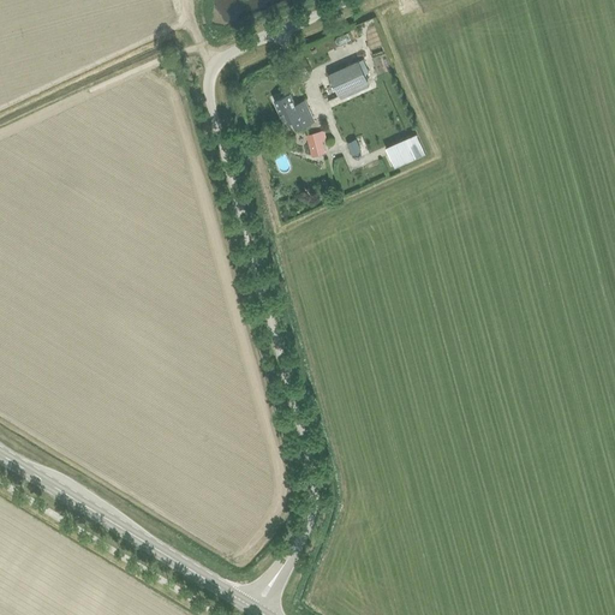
[(358,60),(329,73),(339,95),(368,81),(365,75),(358,60)]
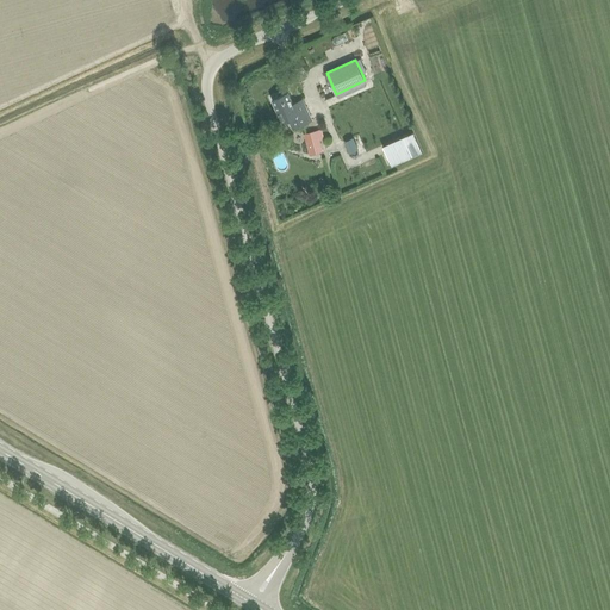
[(300,100),(292,104),(287,92),(272,99),(282,123),(288,120),(293,129),(310,122),(307,117),(310,116),(309,112),(306,113),(300,100)]
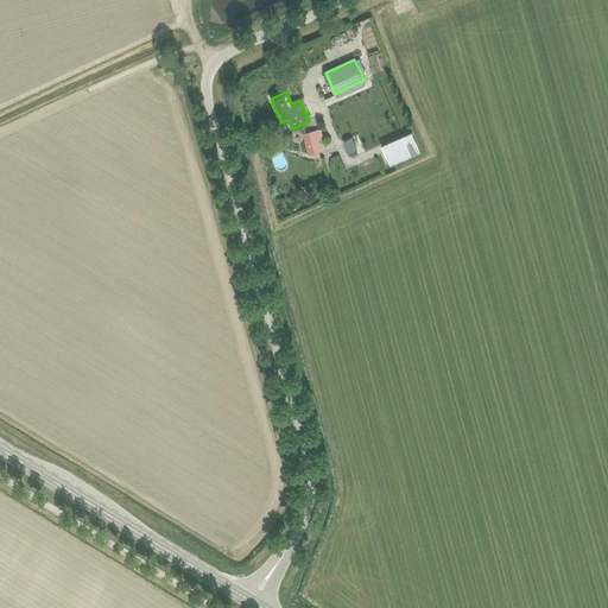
[(320,151),(317,140),(322,139),(318,128),(304,132),(310,153),(320,151)]
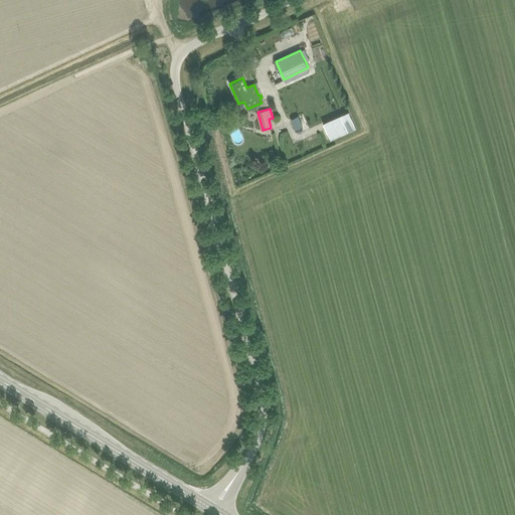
[(356,129),(348,112),(323,123),(323,124),(330,141),(356,129)]
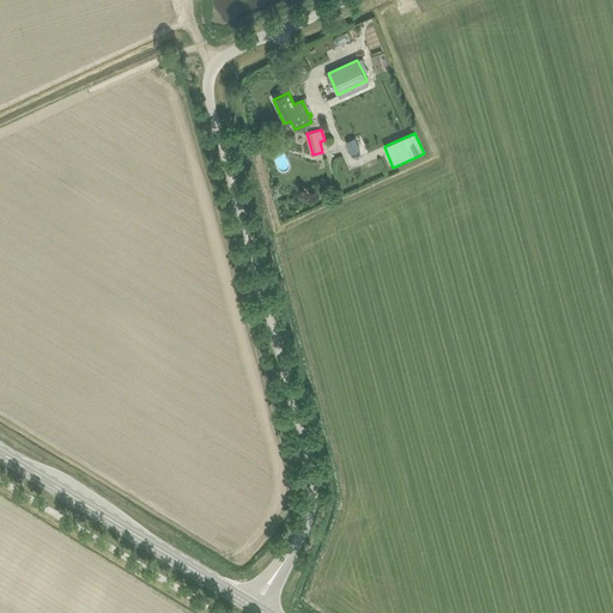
[(354,139),(346,143),(351,153),(359,150),(354,139)]
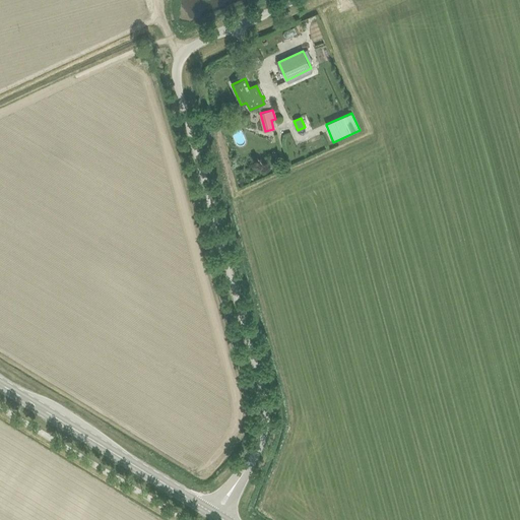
All buildings are outlined.
